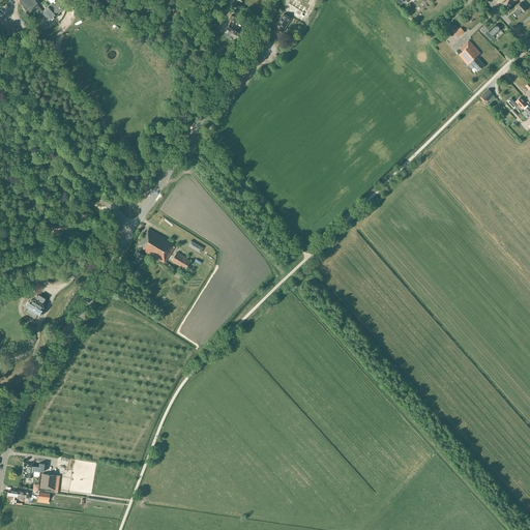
[(0,0),(0,2),(2,0),(19,0),(20,0),(21,4),(23,4),(23,7),(25,6),(26,9),(28,9),(29,11),(34,6),(43,17),(37,22),(42,27),(49,22),(50,22),(58,15),(57,15),(63,8),(61,6),(65,2),(62,0),(0,0)]
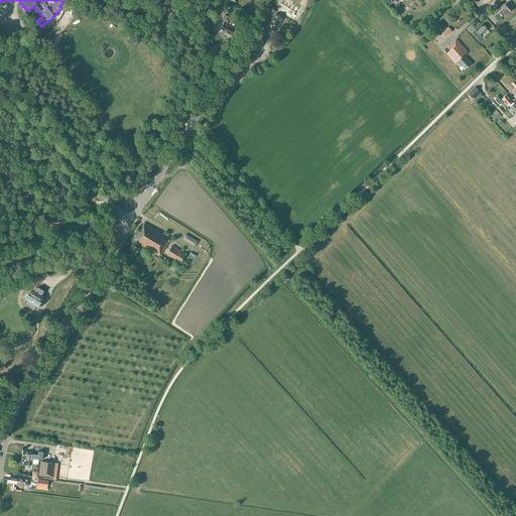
[(287,0),(285,5),(298,12),(303,2),(302,1),(302,0),(287,0)]
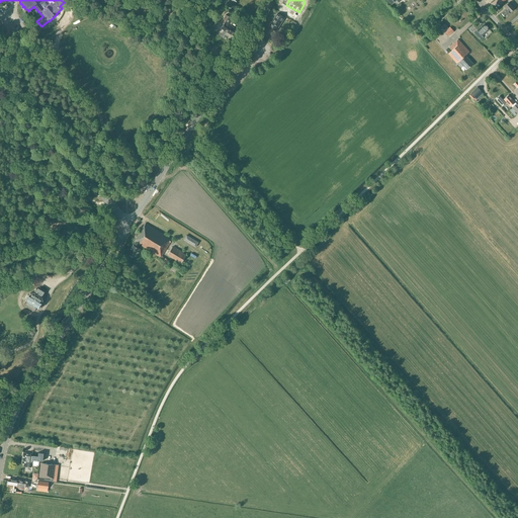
[(505,16),(514,8),(509,2),(504,7),(506,9),(502,13),(505,16)]
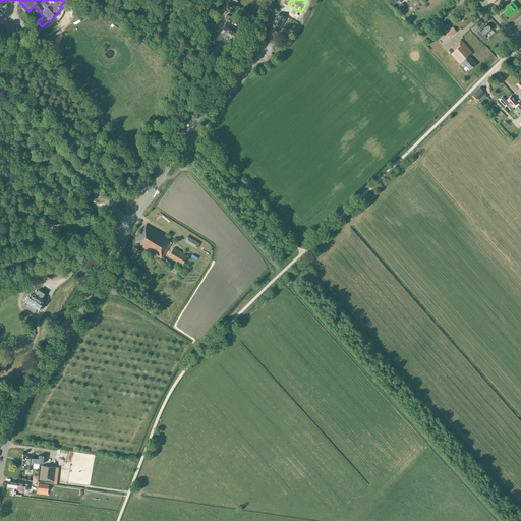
[(286,17),(279,13),(271,27),(278,32),(286,17)]
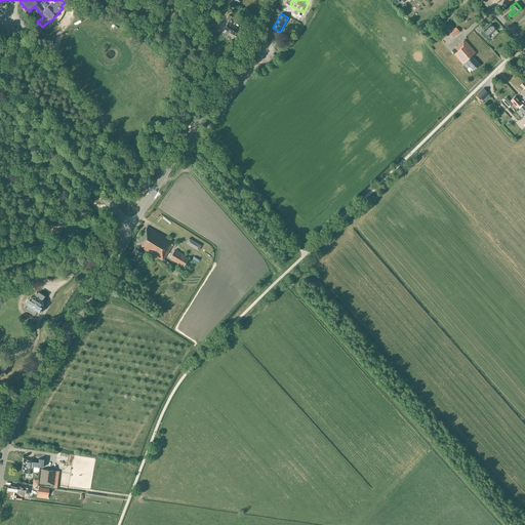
[(234,35),(238,29),(234,27),(238,21),(232,16),(231,16),(229,14),(223,24),(226,26),(224,29),(234,35)]
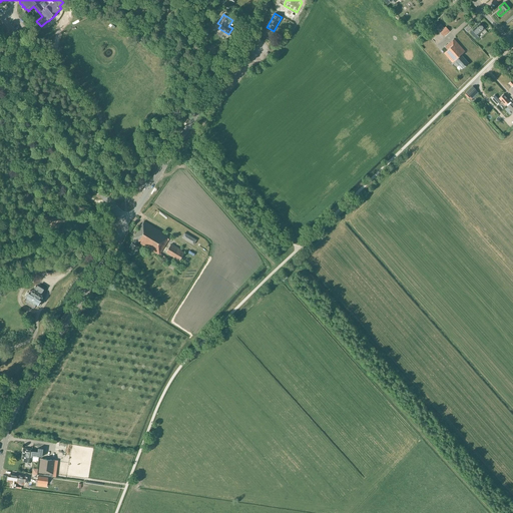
[(476,39),(479,37),(477,35),(484,29),(480,24),(470,32),(476,39)]
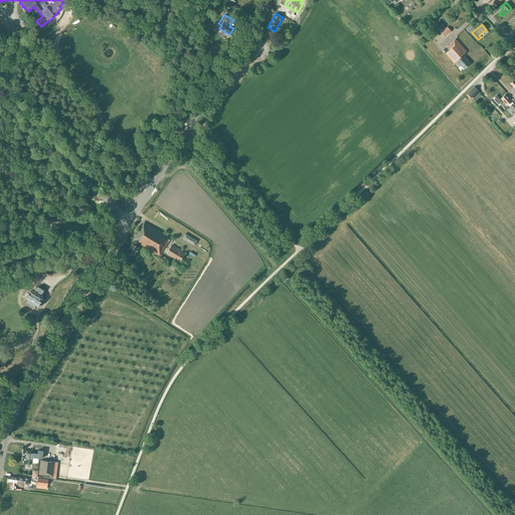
[(445,26),(442,29),(443,31),(442,32),(445,36),(451,31),(448,27),(446,28),(445,26)]
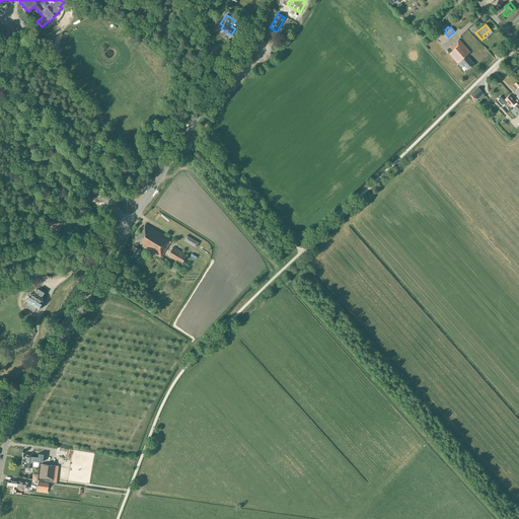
[(467,69),(473,64),(466,56),(470,52),(459,40),(450,48),(453,51),(449,54),(457,63),(460,61),(467,69)]
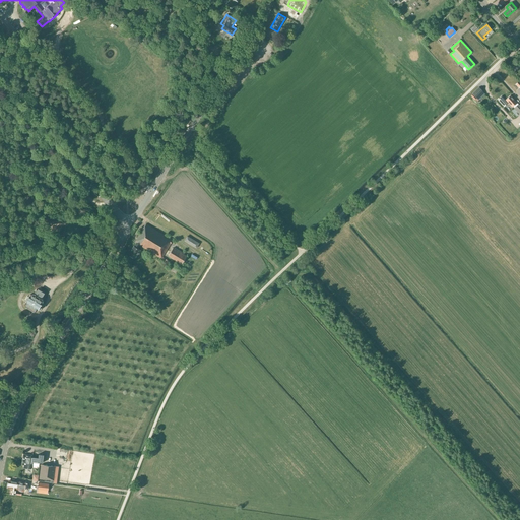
[(479,87),(472,93),(475,98),(482,91),(479,87)]
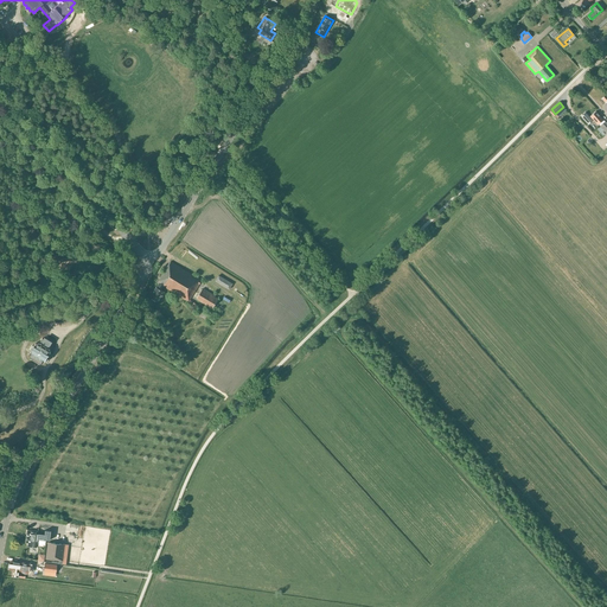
[(586,113),(582,115),(580,117),(587,125),(593,120),(592,120),(593,119),(598,125),(599,123),(600,126),(605,121),(595,112),(590,116),(590,117),(586,113)]
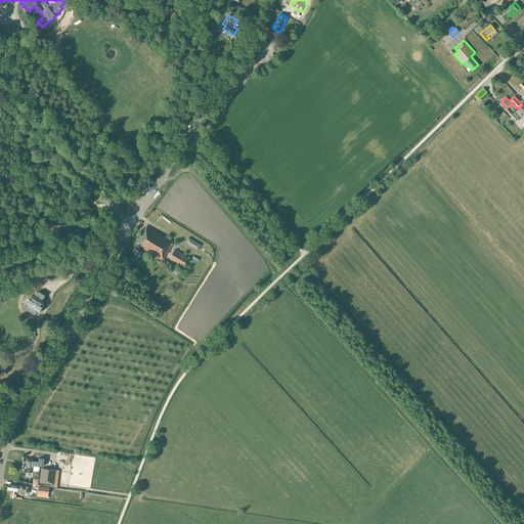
[(173,243),(147,226),(136,244),(137,245),(135,248),(129,256),(135,260),(138,257),(141,252),(138,250),(140,247),(162,260),(173,243)]
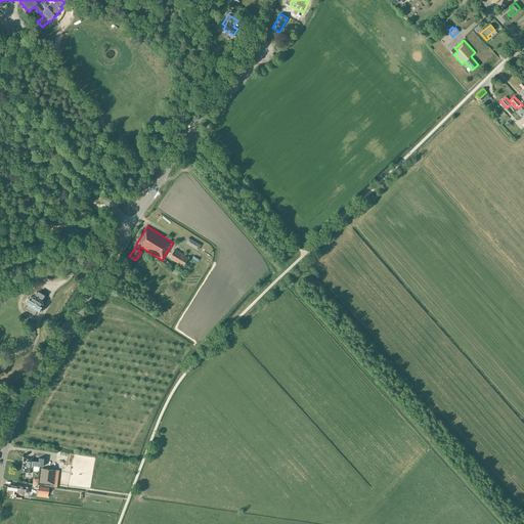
[(199,251),(202,246),(188,237),(185,243),(199,251)]
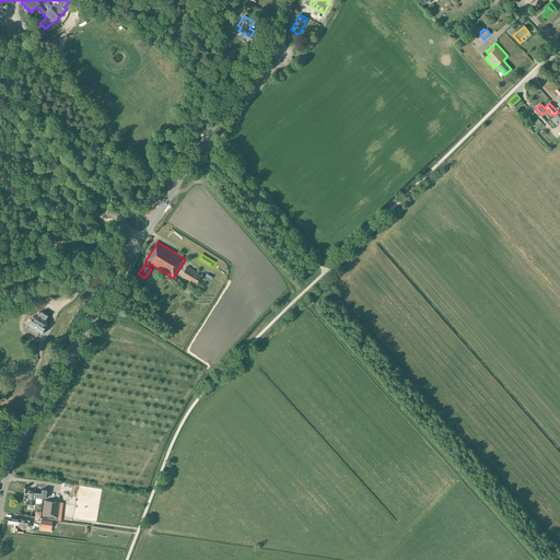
[(186,267),(181,276),(196,284),(201,276),(186,267)]
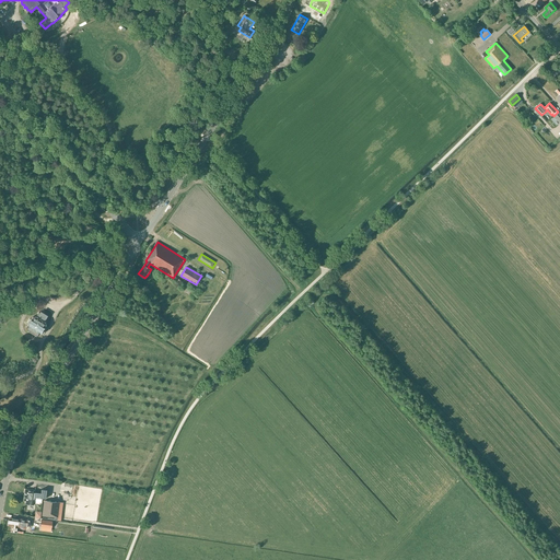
[(48,316),(41,311),(37,316),(34,317),(27,327),(28,330),(37,336),(41,335),(46,325),(46,322),(44,321),(48,316)]
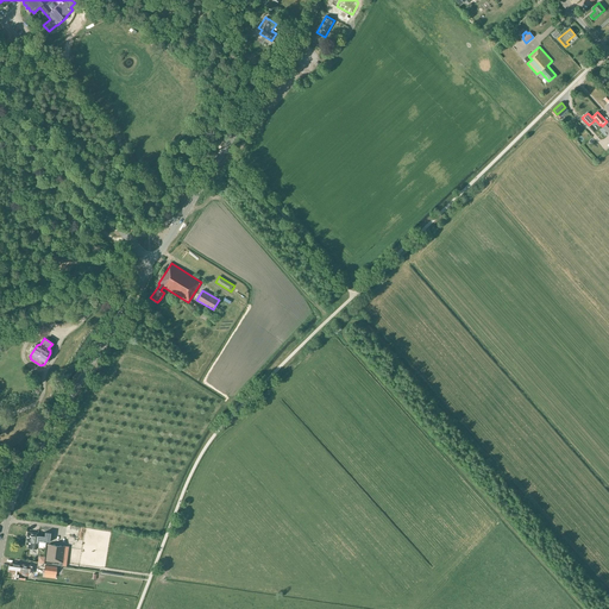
[(67,526),(67,522),(61,522),(61,532),(76,533),(77,526),(67,526)]
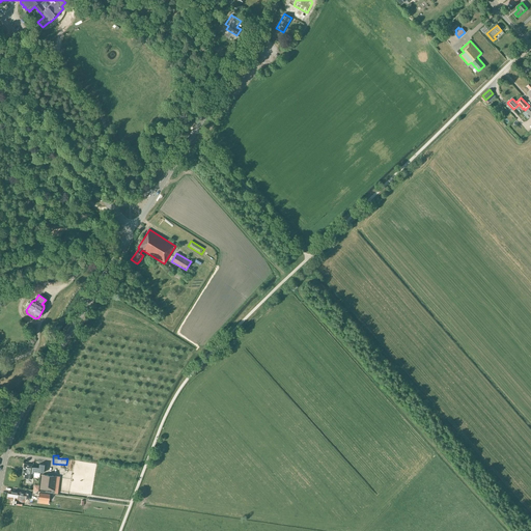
[(45,464),(39,464),(38,468),(33,467),(33,465),(24,464),(22,475),(24,475),(24,478),(32,479),(33,471),(44,472),(45,464)]
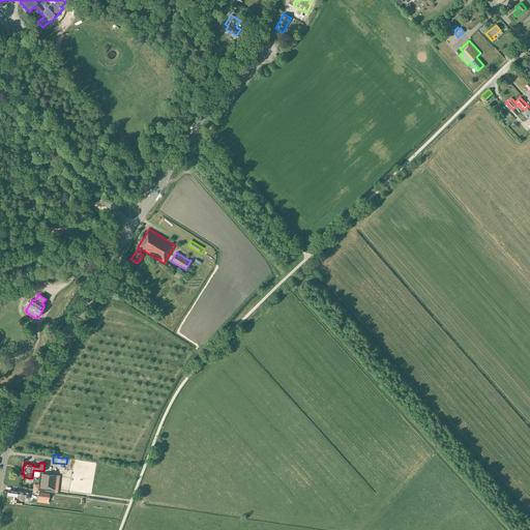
[(56,490),(57,475),(42,474),(40,489),(56,490)]
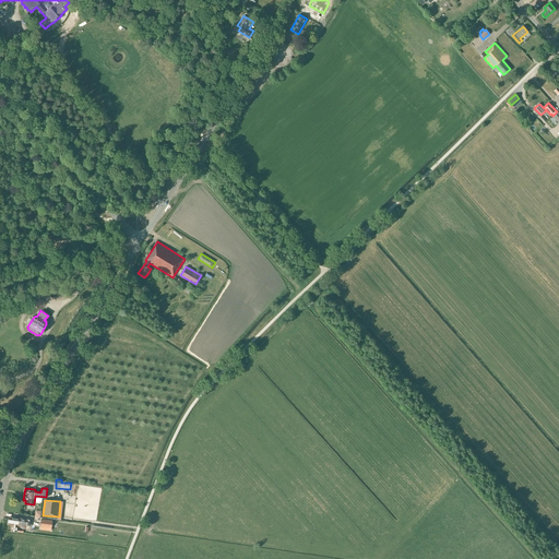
[(18,525),(19,525),(19,523),(24,523),(24,524),(28,524),(30,520),(25,519),(20,518),(20,519),(10,516),(9,520),(9,521),(8,522),(9,523),(9,524),(12,525),(12,530),(13,531),(13,532),(15,532),(15,531),(18,531),(18,525)]
